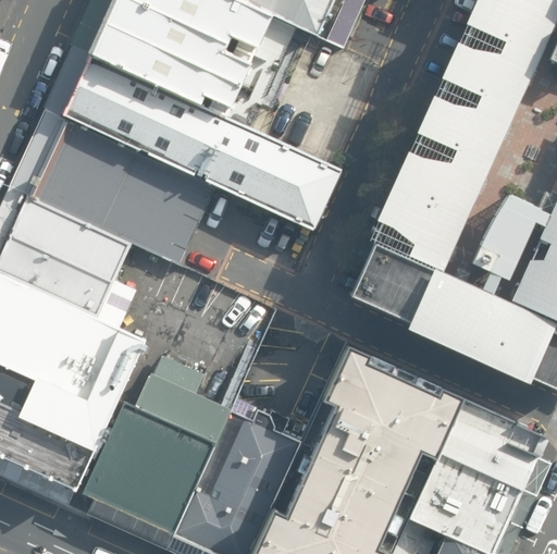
[(273,17),(236,0),(113,0),(86,54),(227,119),(273,17)]
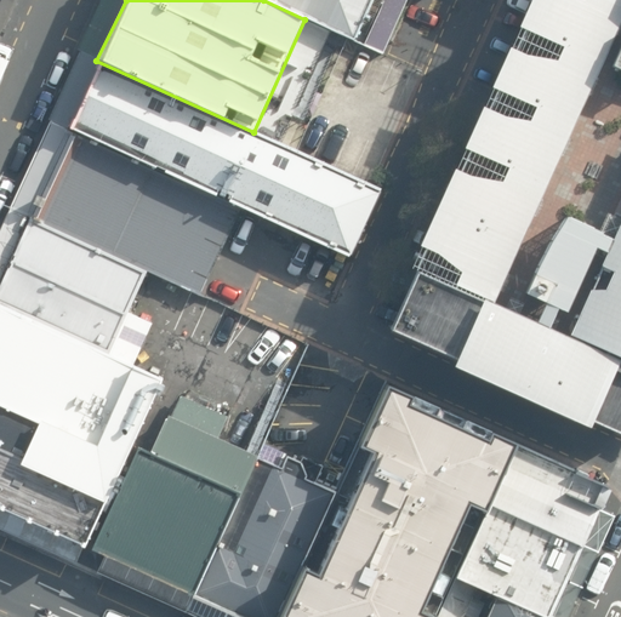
[(263,0),(305,20),(352,43),(369,0),(263,0)]
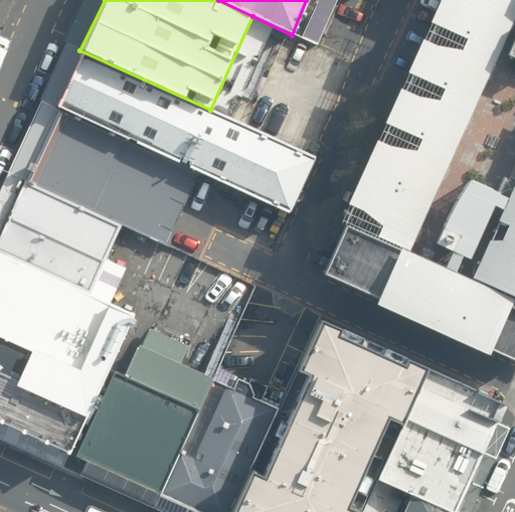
[(514,0),(438,0),(342,222),(319,275),(514,359),(514,0)]
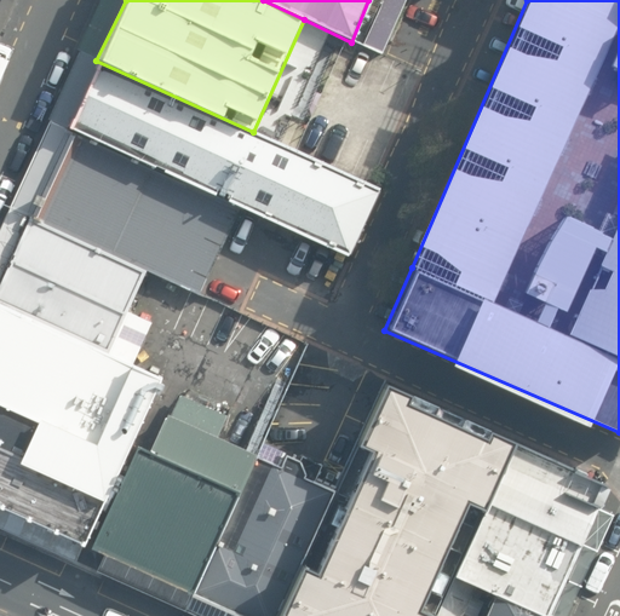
[(253,132),(96,61),(65,126),(76,131),(242,208),(346,259),(378,189),(253,132)]
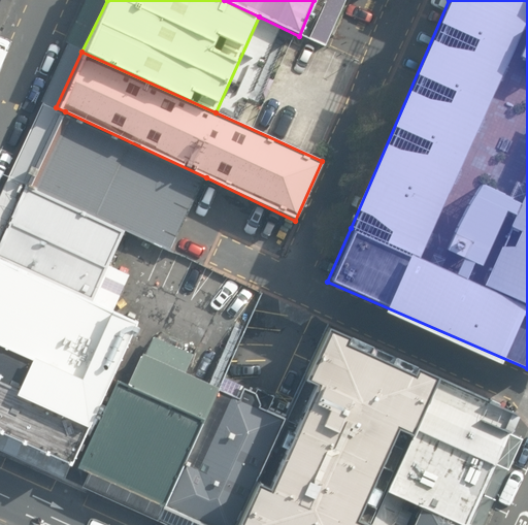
[(65,111),(30,190),(122,232),(170,253),(206,177),(65,111)]
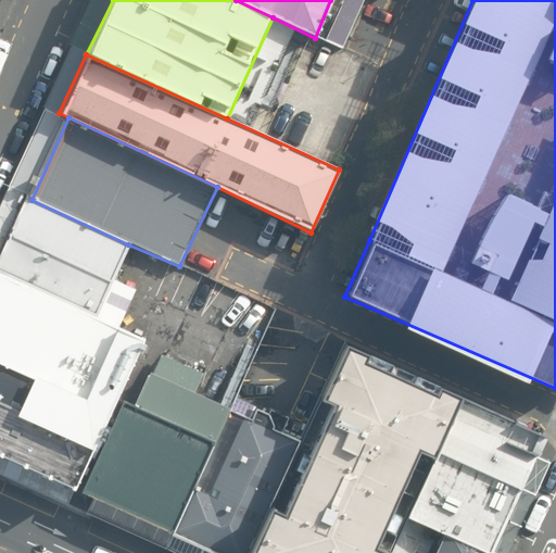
[(0,260),(0,275),(95,318),(128,244),(32,200),(28,198),(0,260)]
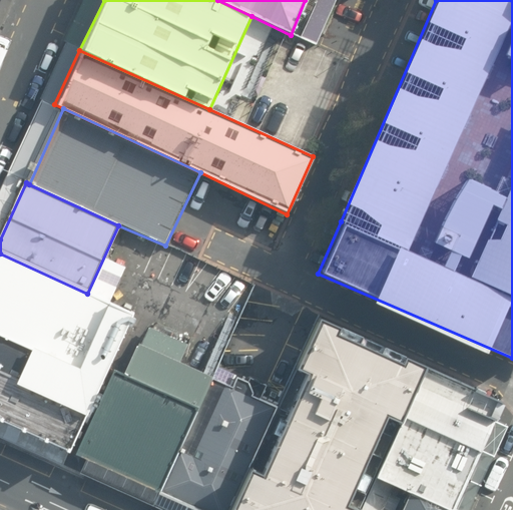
[(67,458),(133,316),(87,294),(0,253),(0,427),(1,428),(23,437),(45,447),(67,458)]
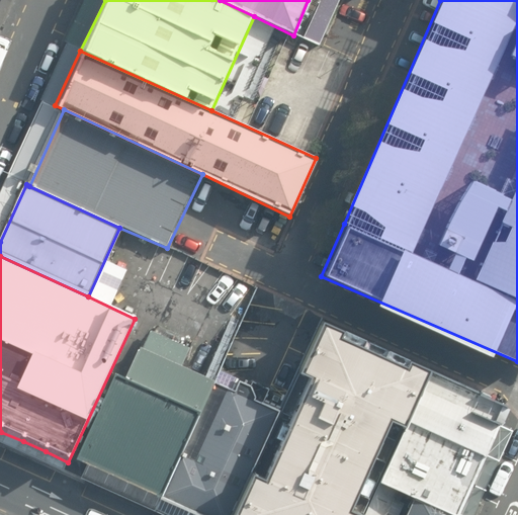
[(364,514),(348,507),(390,418),(405,424),(429,369),(430,367),(320,319),(298,369),(310,374),(263,477),(253,471),(232,514),(364,514)]
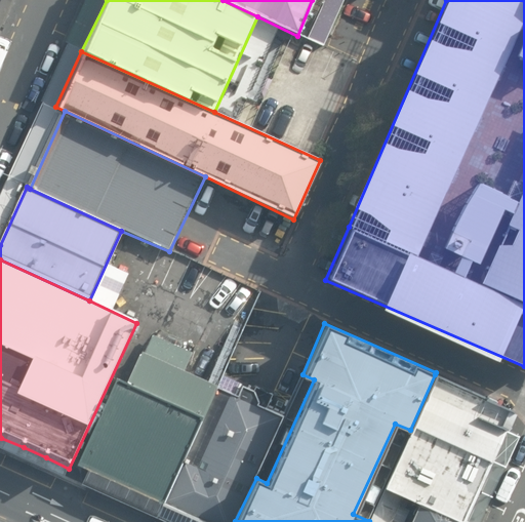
[(78,464),(165,504),(218,387),(186,372),(193,353),(153,336),(145,355),(142,353),(127,384),(116,379),(78,464)]
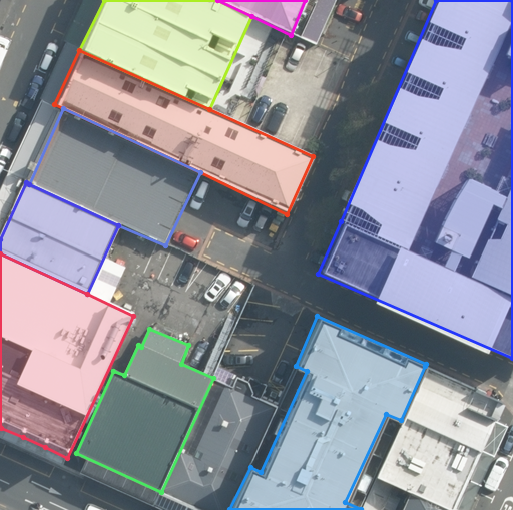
[(375,477),(449,509),(457,509),(504,401),(425,366),(401,420),(375,477)]
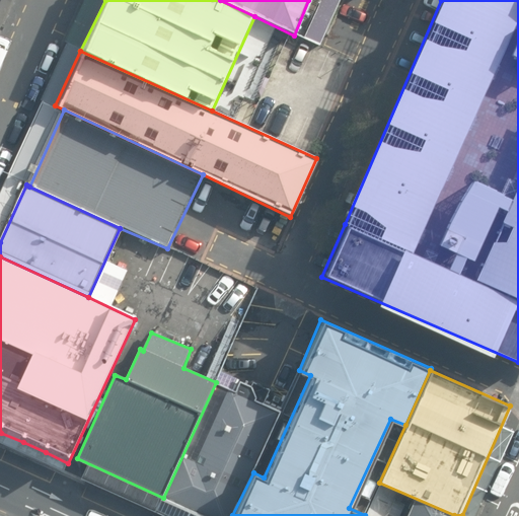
[(163,498),(202,515),(232,515),(253,472),(282,414),(264,406),(271,391),(252,384),(249,387),(219,373),(216,382),(163,498)]
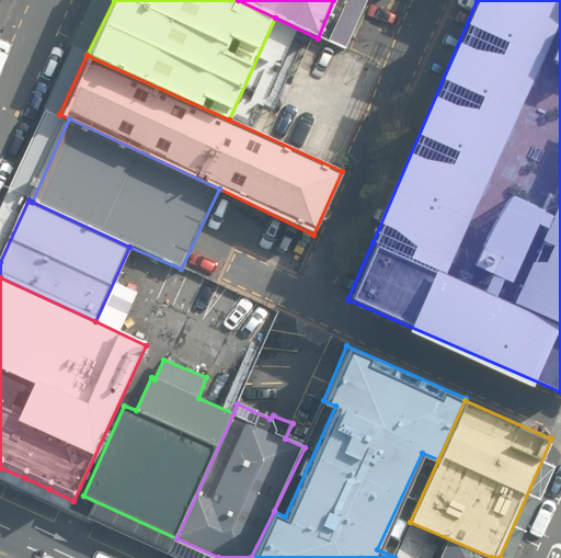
[(491,557),(410,522),(395,557),(491,557)]
